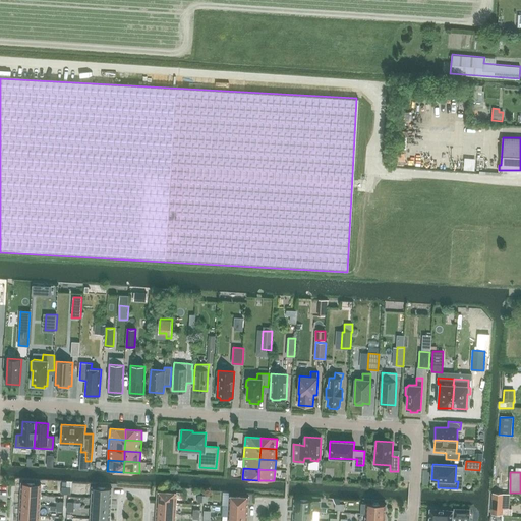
[(500,481),(493,481),(493,494),(507,495),(508,484),(500,484),(500,481)]
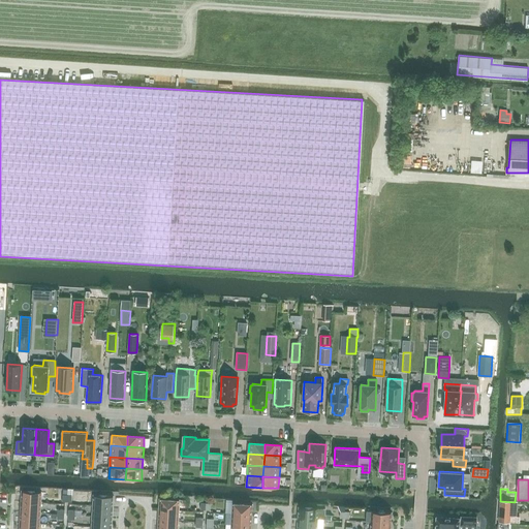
[(22,490),(21,501),(41,502),(41,492),(22,490)]
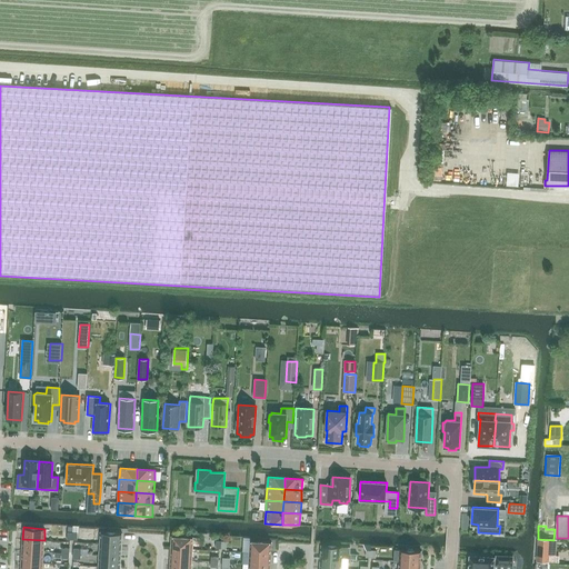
[(101,532),(100,543),(121,545),(122,533),(101,532)]
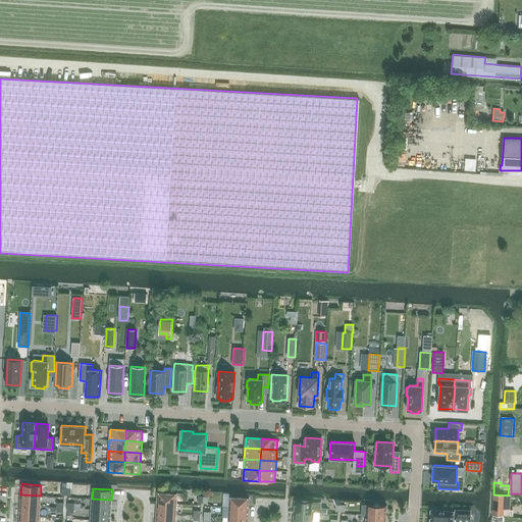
[(158,491),(157,503),(176,504),(177,492),(158,491)]
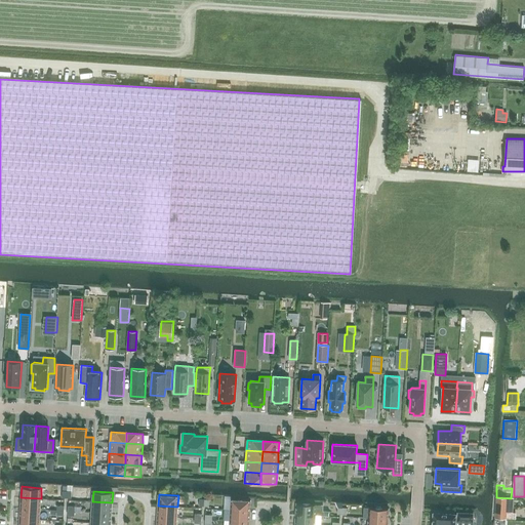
[(21,497),(21,508),(40,509),(41,498),(21,497)]
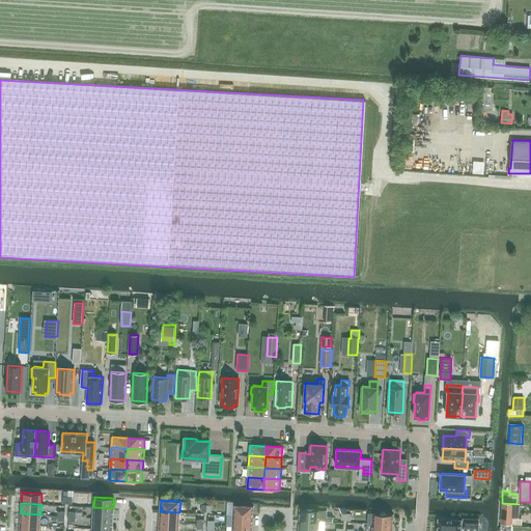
[(502,503),(500,524),(513,525),(513,519),(520,519),(521,504),(516,504),(502,503)]
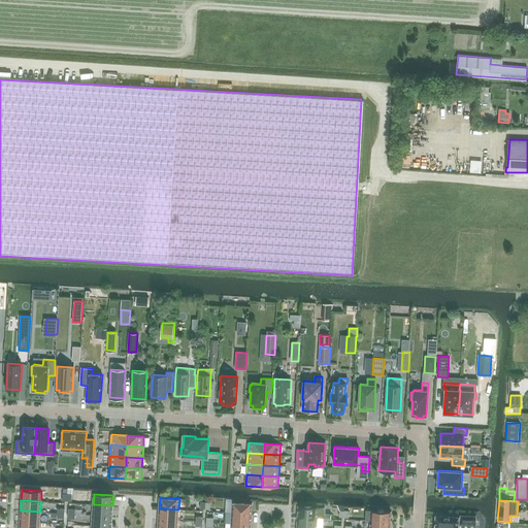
[(232,502),(232,513),(252,514),(252,503),(232,502)]
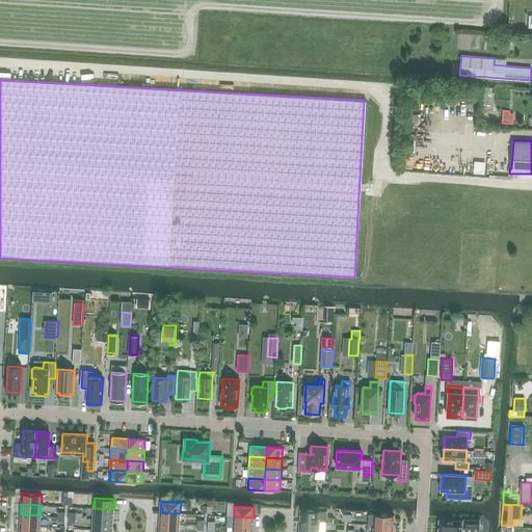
[(94,508),(92,519),(113,521),(113,509),(94,508)]
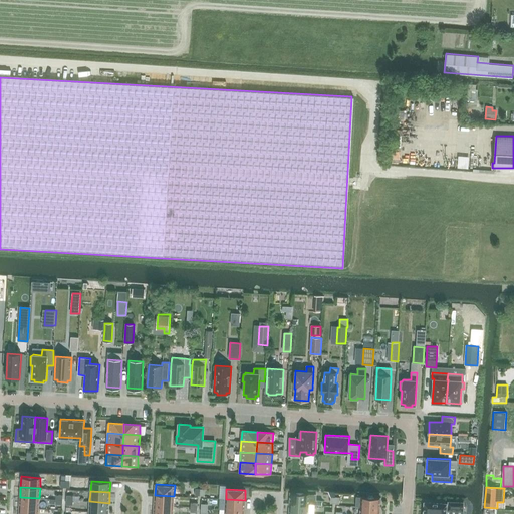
[(290,492),(289,503),(309,504),(322,505),(322,501),(312,500),(312,494),(309,494),(290,492)]
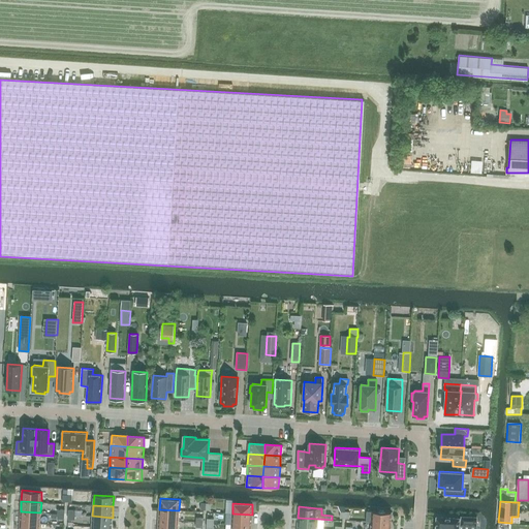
[(159,509),(158,520),(178,521),(179,510),(159,509)]
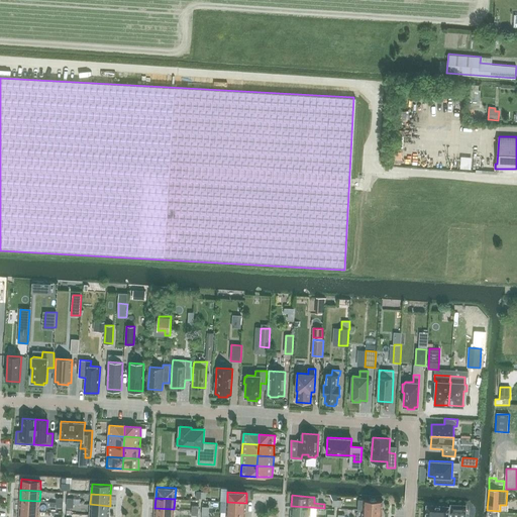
[(20,500),(19,510),(38,512),(39,501),(20,500)]
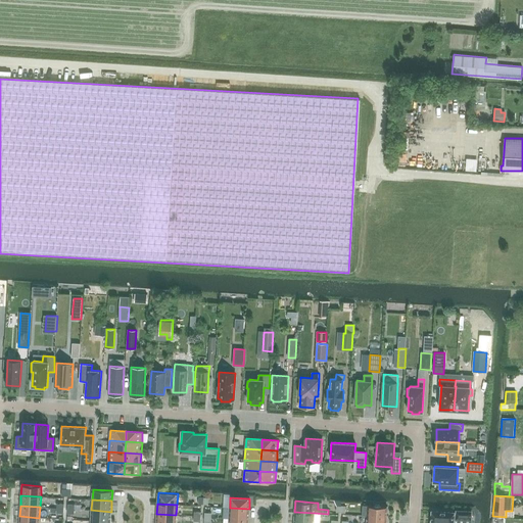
[(367,516),(386,518),(387,507),(368,506),(367,516)]
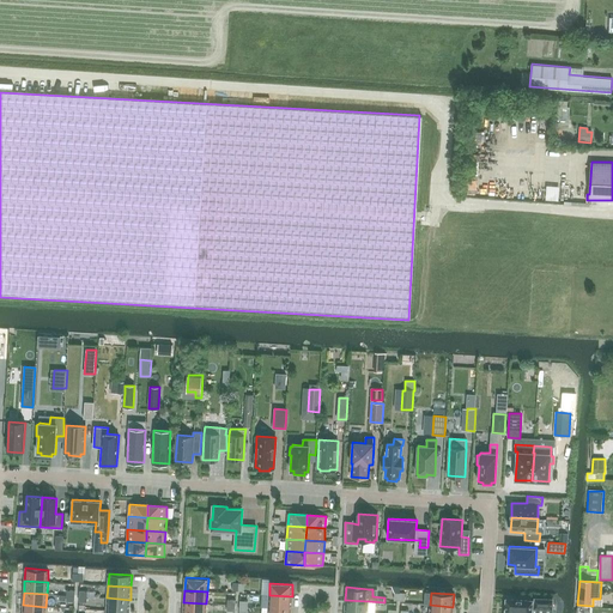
[(269,595),(268,607),(291,610),(292,596),(269,595)]
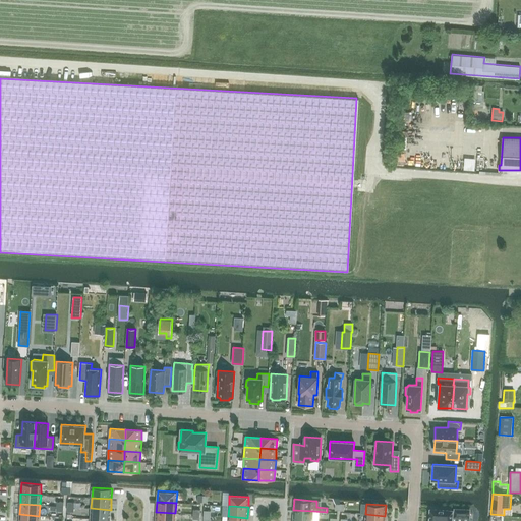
[(91,508),(91,519),(110,520),(111,510),(91,508)]
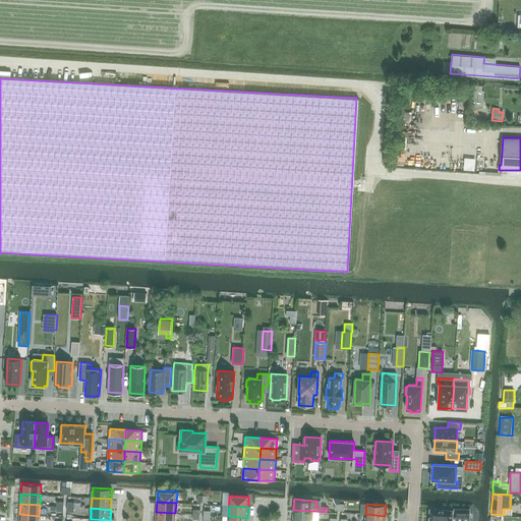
[(453,512),(453,511),(430,510),(428,520),(452,520),(452,517),(469,518),(470,510),(455,509),(455,512),(453,512)]
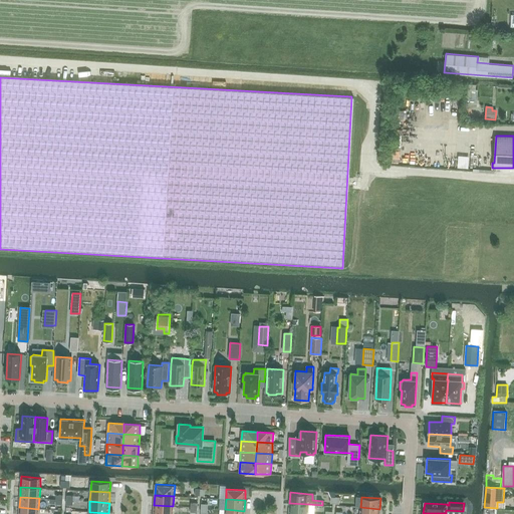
[(289,503),(289,513),(298,513),(307,513),(309,504),(289,503)]
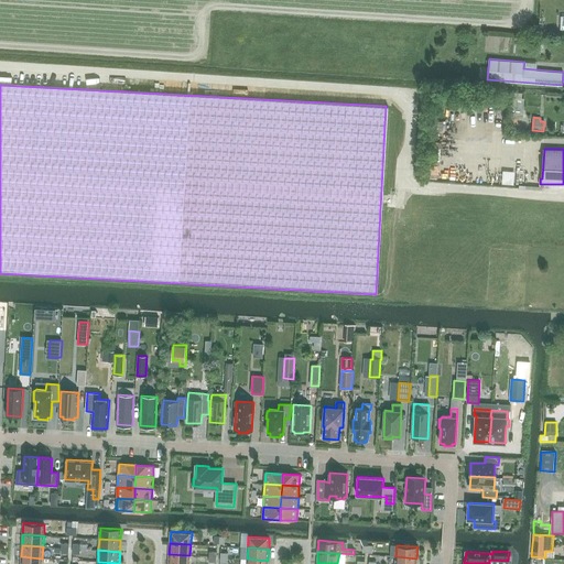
[(169,554),(167,563),(190,563),(190,555),(169,554)]
